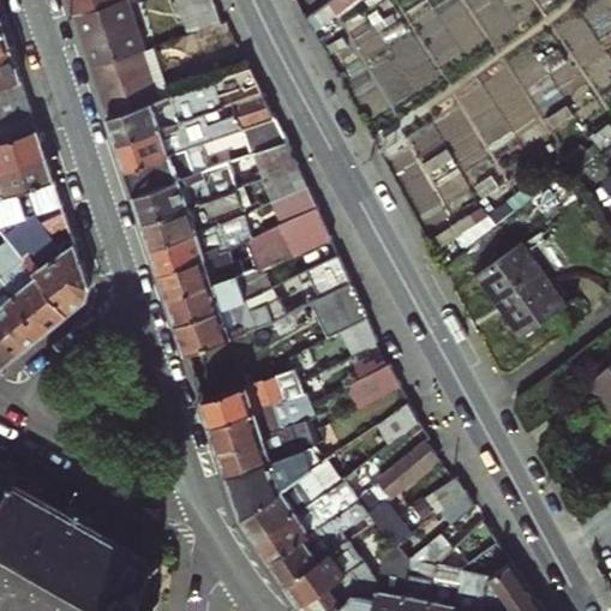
[(123,0),(67,0),(75,17),(123,0)]
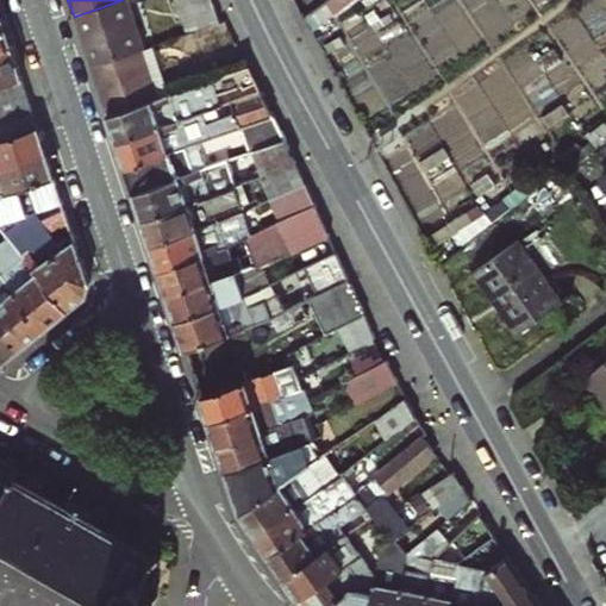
[(99,64),(144,49),(147,48),(129,0),(122,0),(74,17),(82,43),(89,39),(99,64)]
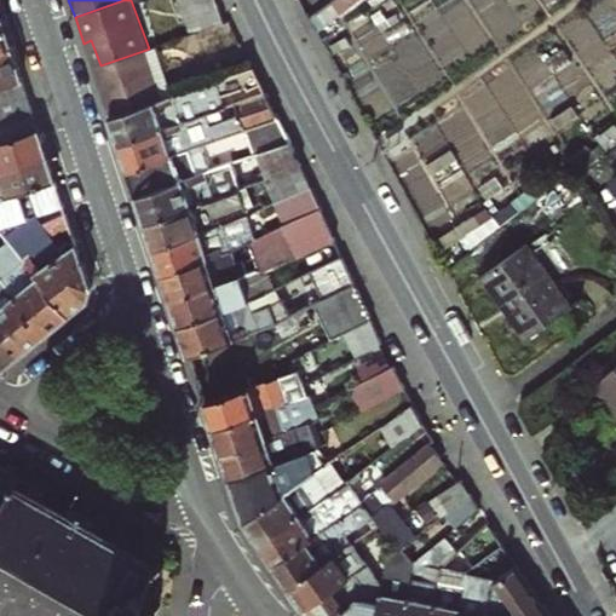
[(174,0),(188,35),(220,23),(212,0),(174,0)]
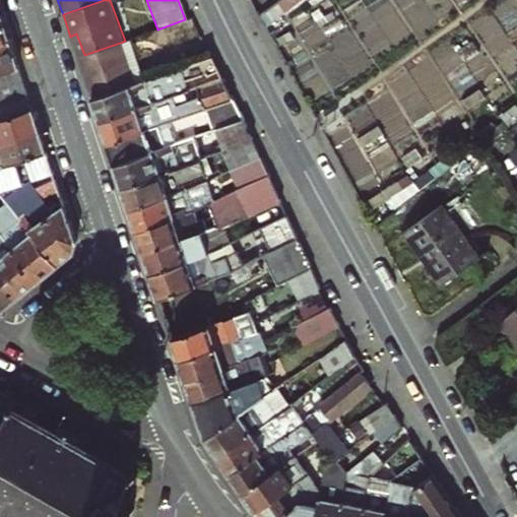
[(252,0),(270,25),(305,0),(252,0)]
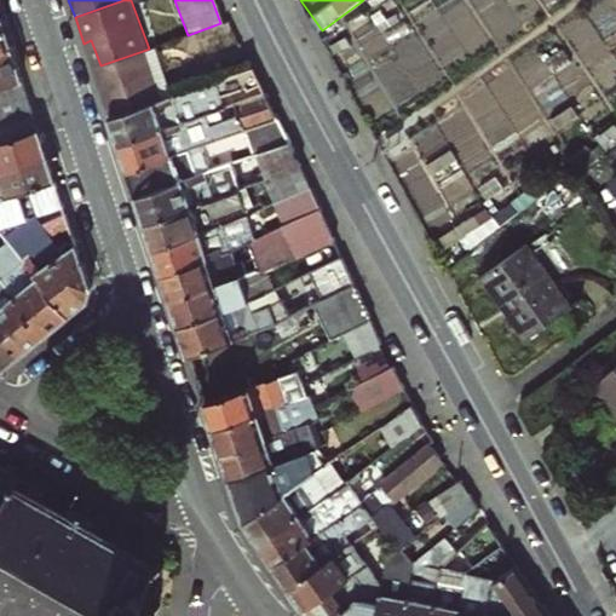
[(0,51),(10,49),(0,19),(0,51)]
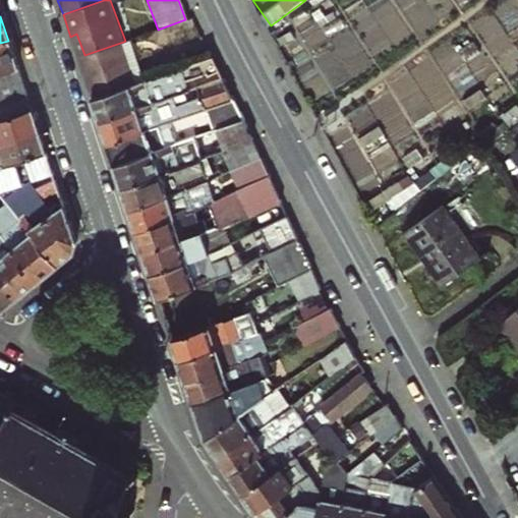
[(0,72),(16,67),(8,41),(0,43),(0,72)]
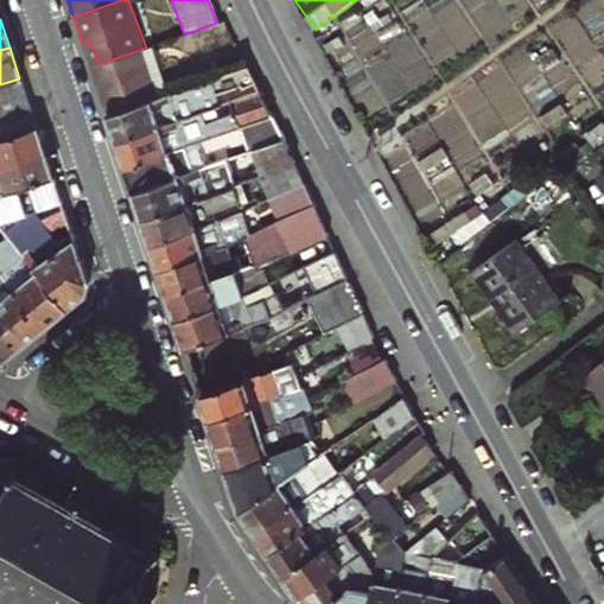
[(106,115),(160,97),(144,49),(99,64),(90,67),(106,115)]
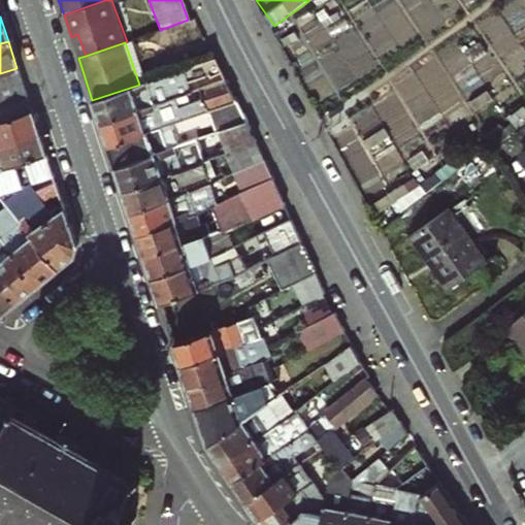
[(100,123),(181,95),(198,89),(225,79),(215,59),(139,85),(92,100),(100,123)]
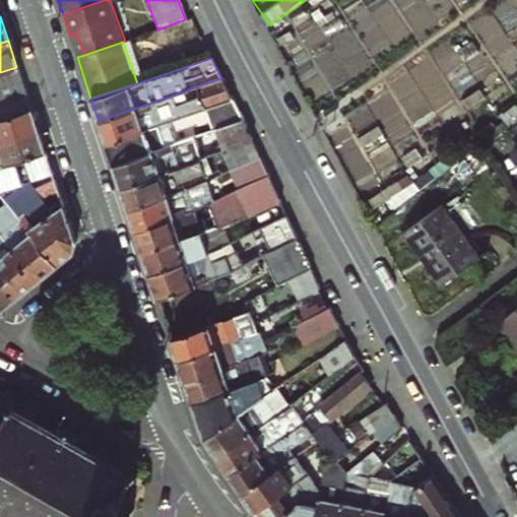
[(0,104),(26,95),(16,67),(0,72),(0,104)]
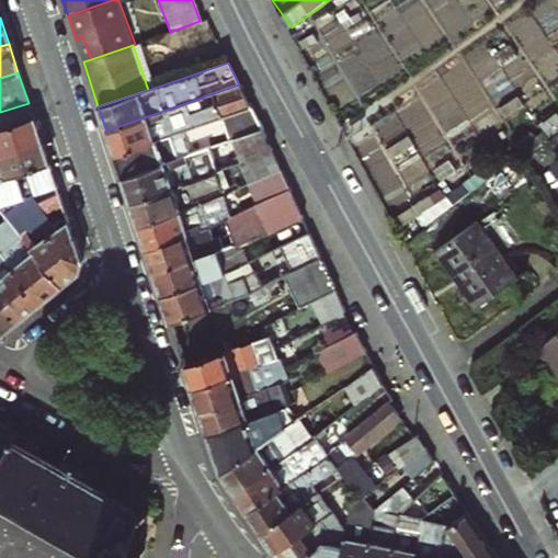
[(219,118),(251,109),(239,84),(211,94),(214,105),(219,118)]
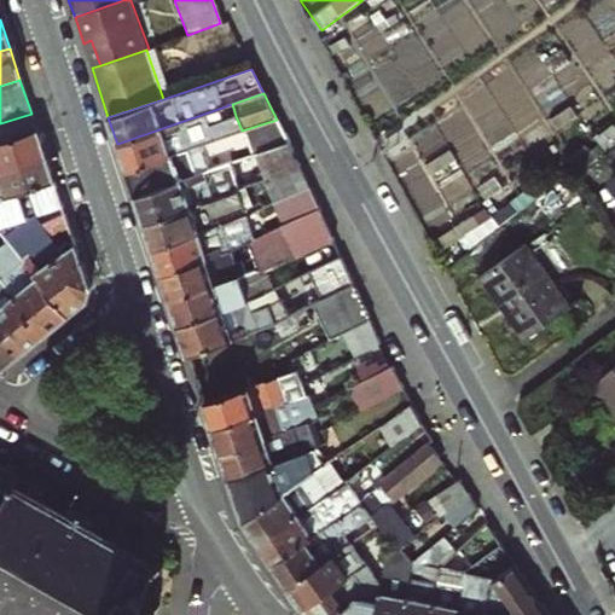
[(215,123),(212,111),(117,144),(126,169),(196,146),(242,131),(236,116),(215,123)]
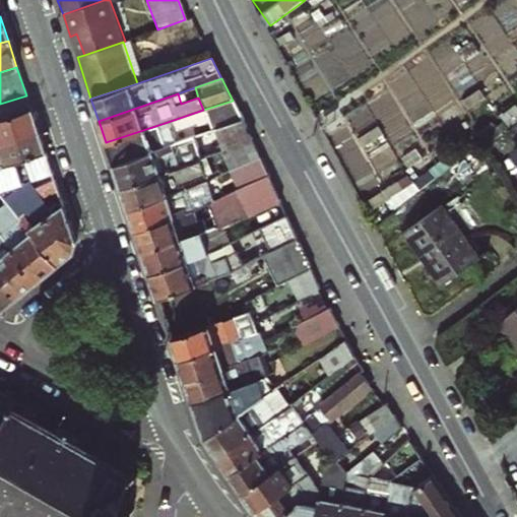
[(26,95),(0,104),(0,120),(30,110),(26,95)]
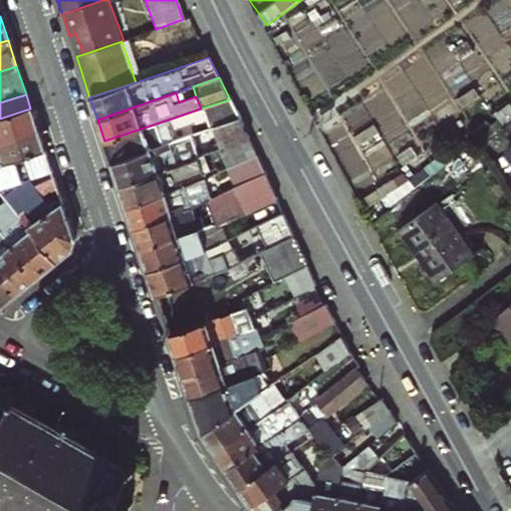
[(212,130),(240,120),(230,99),(201,108),(208,131),(212,130)]
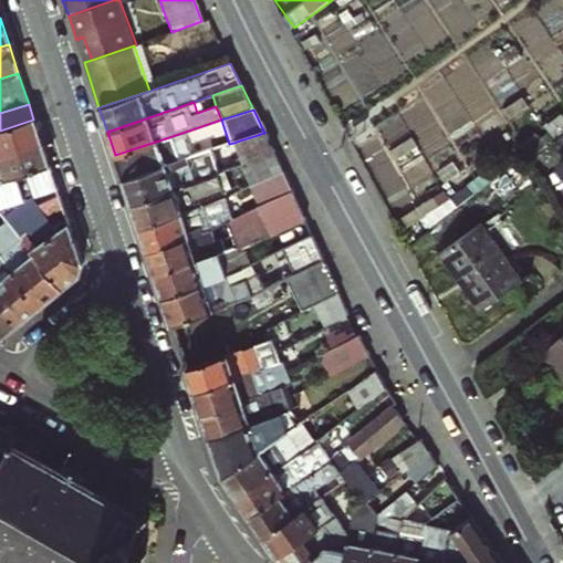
[(0,156),(41,143),(33,120),(0,131),(0,156)]
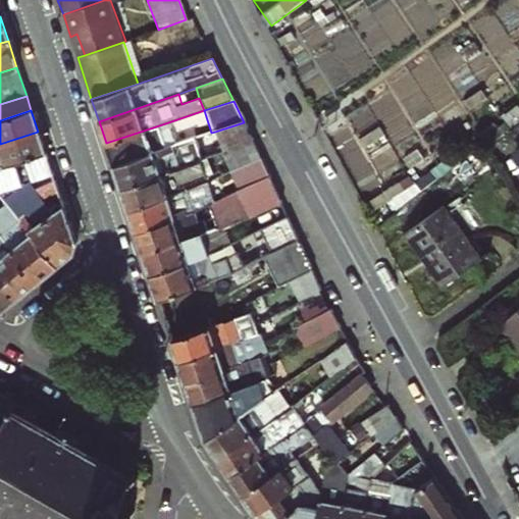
[(222,153),(253,142),(244,122),(215,132),(222,153)]
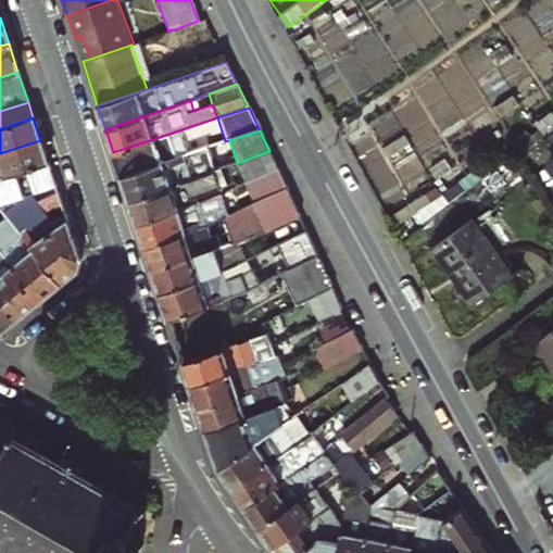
[(121,176),(175,159),(168,139),(177,136),(176,132),(113,152),(121,176)]
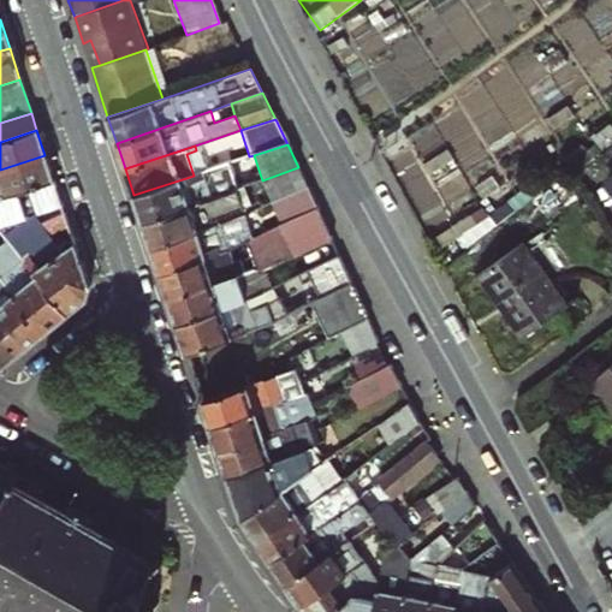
[(200,149),(196,150),(186,154),(194,176),(207,171),(200,149)]
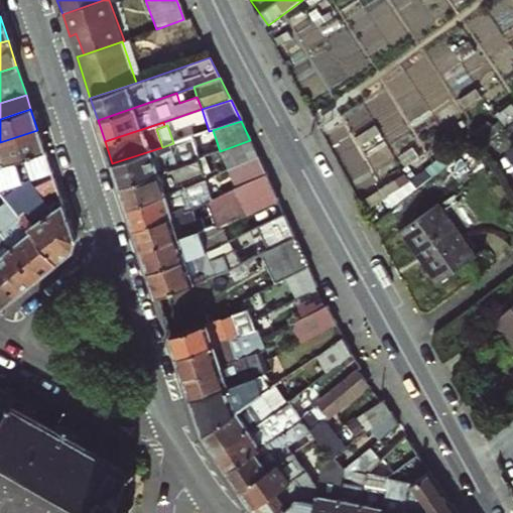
[(0,164),(44,151),(37,130),(0,142),(0,164)]
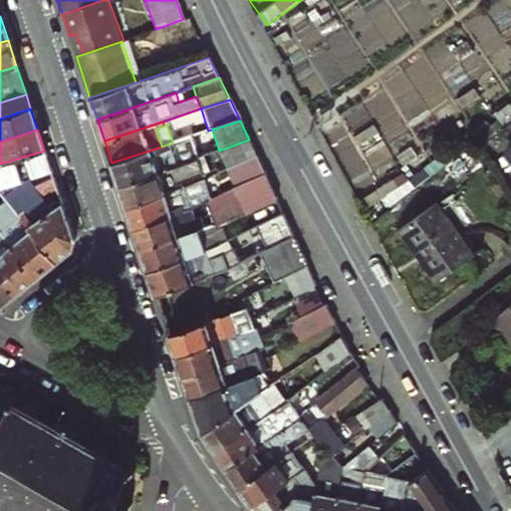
[(118,186),(176,167),(173,155),(194,148),(190,137),(173,143),(162,147),(111,163),(118,186)]
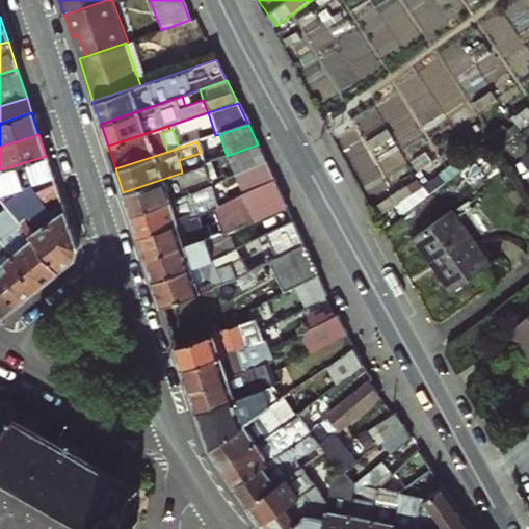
[(235,177),(266,163),(258,144),(227,156),(235,177)]
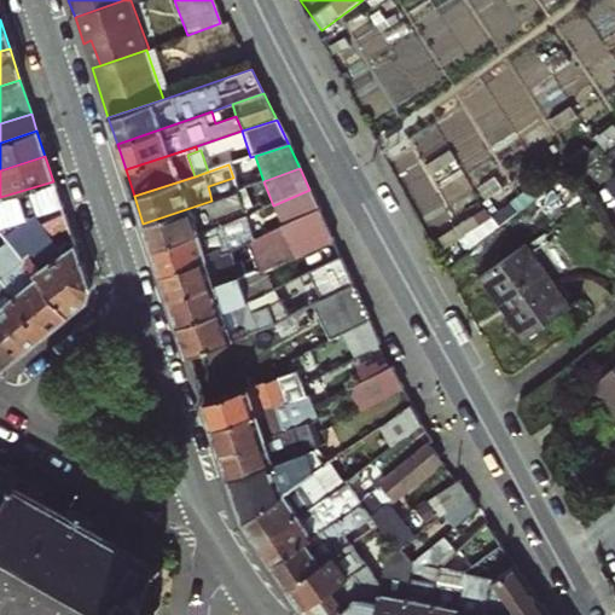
[(237,192),(233,178),(208,186),(212,201),(228,196),(236,192),(237,192)]
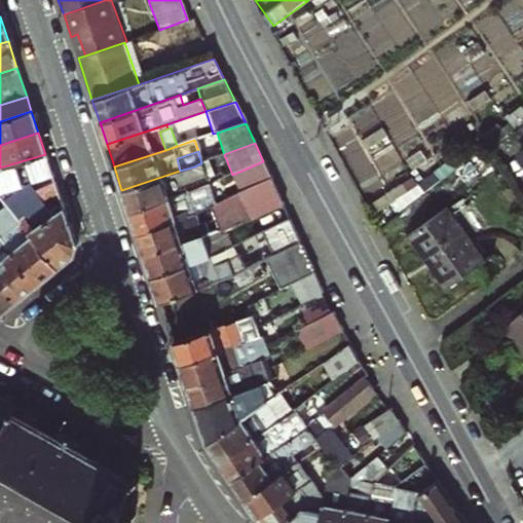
[(0,199),(19,222),(58,268),(72,256),(75,247),(45,154),(0,167),(0,199)]
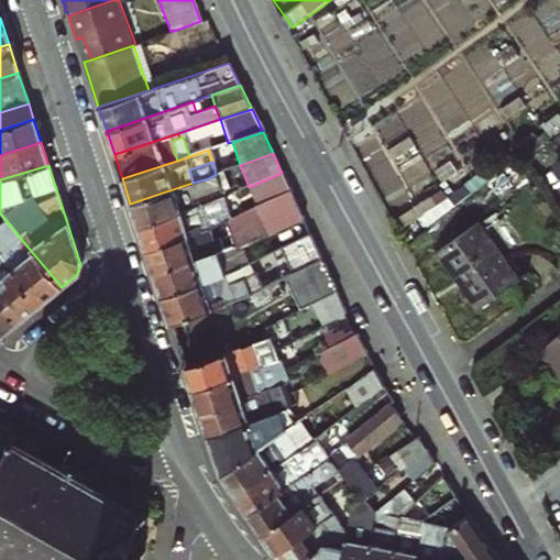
[(255,207),(289,189),(282,173),(249,187),(255,207)]
